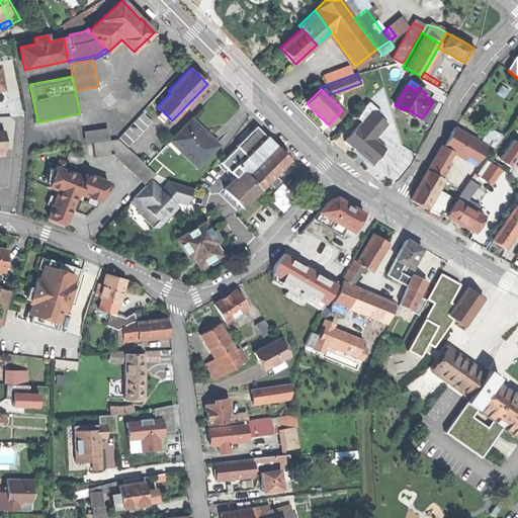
[(359,120),(344,140),(354,149),(372,166),(384,151),(372,141),(379,132),(389,121),(367,103),(355,116),(359,120)]
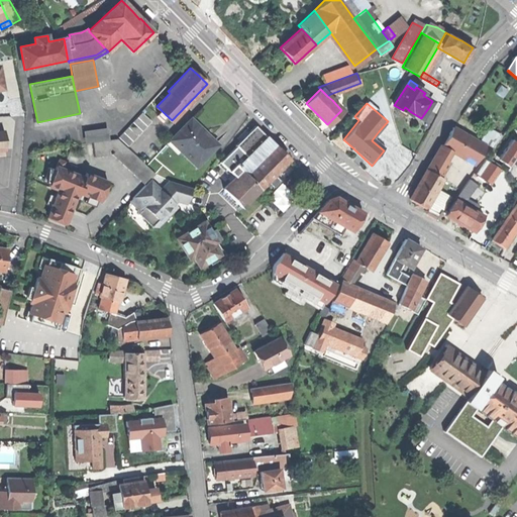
[(128,145),(152,121),(142,112),(133,121),(121,133),(119,136),(128,145)]
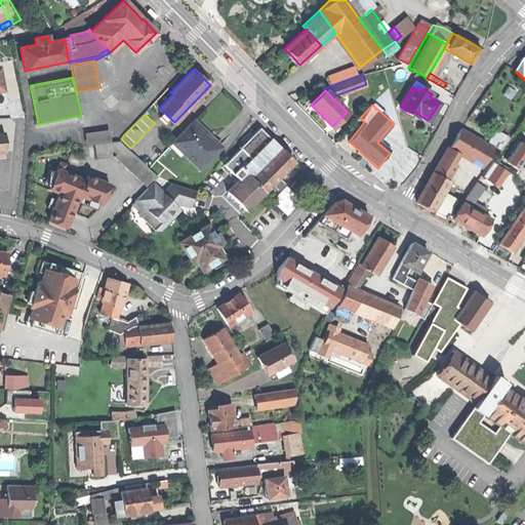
[(193,152),(205,163),(221,146),(209,133),(195,119),(177,136),(193,152)]
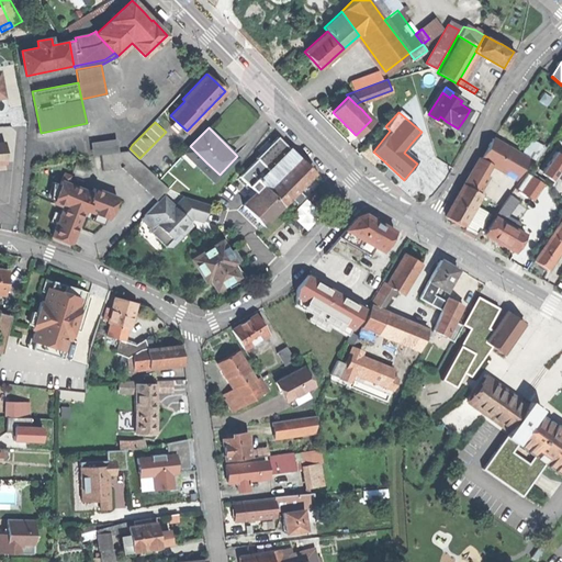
[(256,158),(257,159),(269,171),(290,149),(278,137),(270,144),(261,154),(256,158)]
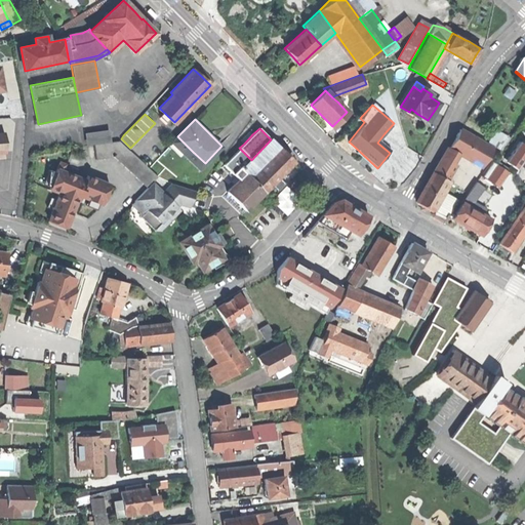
[(85,132),(87,145),(92,145),(112,142),(110,129),(85,132)]
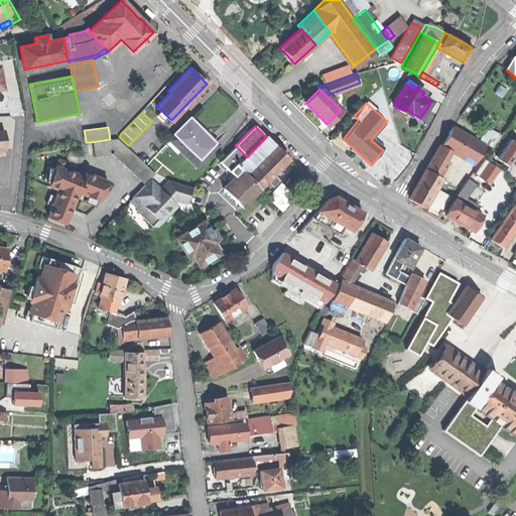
[(475,163),(485,145),(453,128),(442,146),(450,151),(454,152),(475,163)]
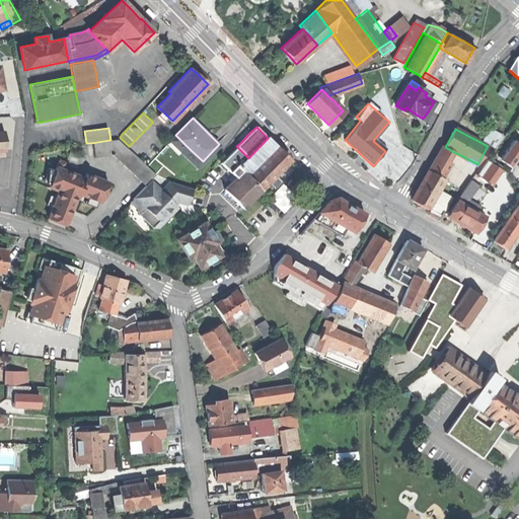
[(238,139),(241,142),(249,133),(246,130),(238,139)]
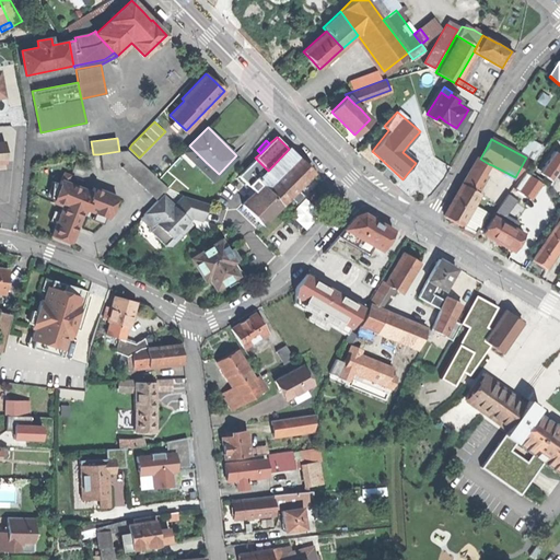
[(526,147),(538,153),(541,147),(529,140),(526,147)]
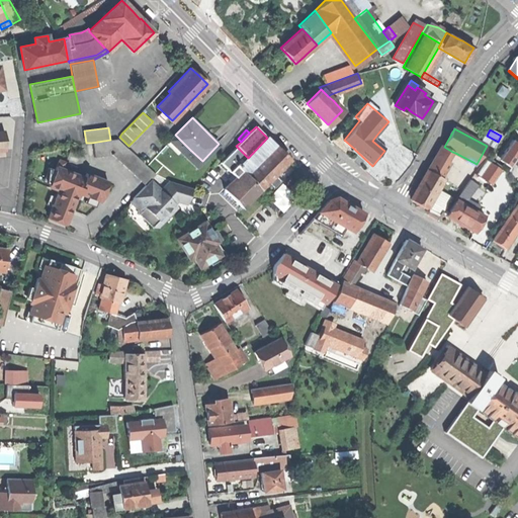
[(170,140),(186,155),(190,150),(175,135),(170,140)]
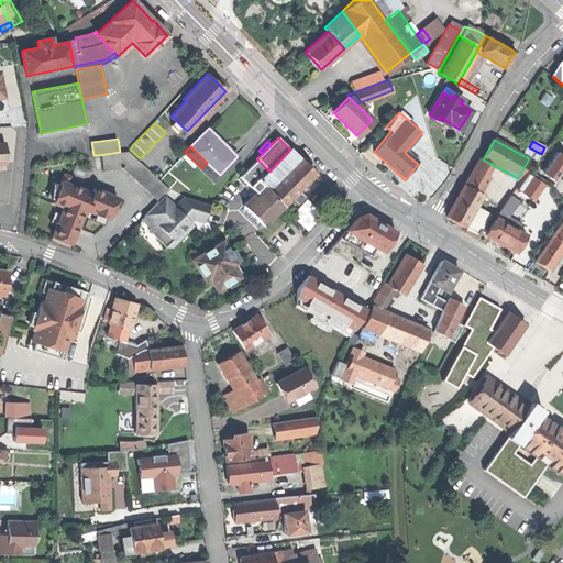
[(258,181),(263,186),(264,186),(268,190),(300,158),(290,150),(269,172),(260,181),(258,181)]
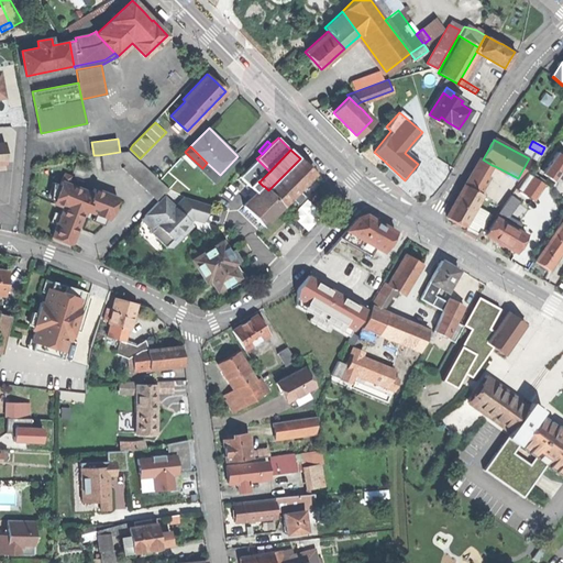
[(120,152),(99,155),(101,170),(121,168),(156,200),(168,189),(127,151),(120,152)]
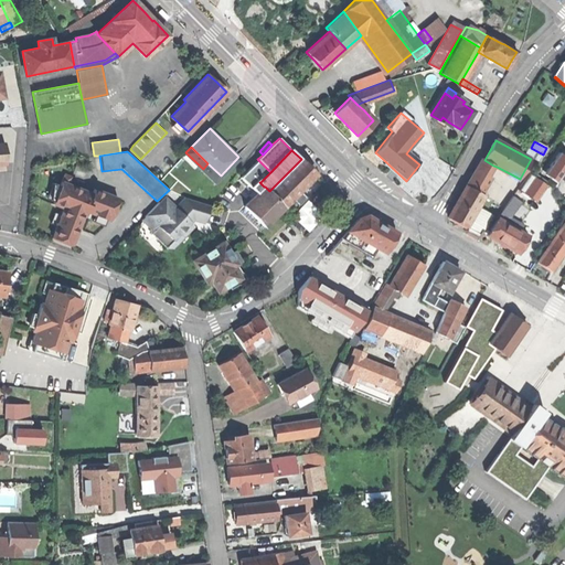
[(269,191),(285,206),(292,198),(300,190),(316,174),(306,164),(301,159),(269,191)]
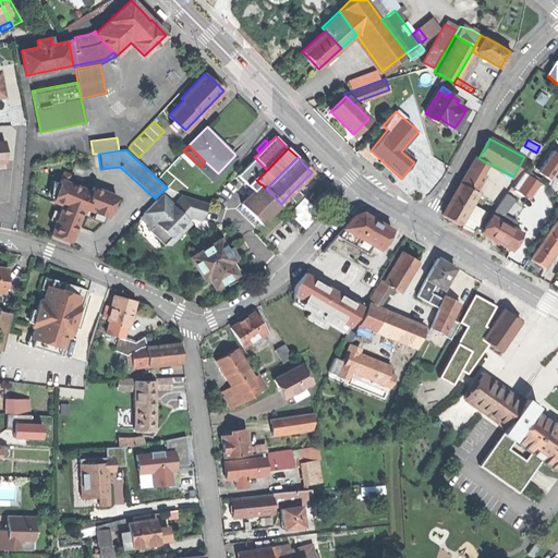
[(482,173),(487,164),(478,158),(475,157),(470,167),(482,173)]
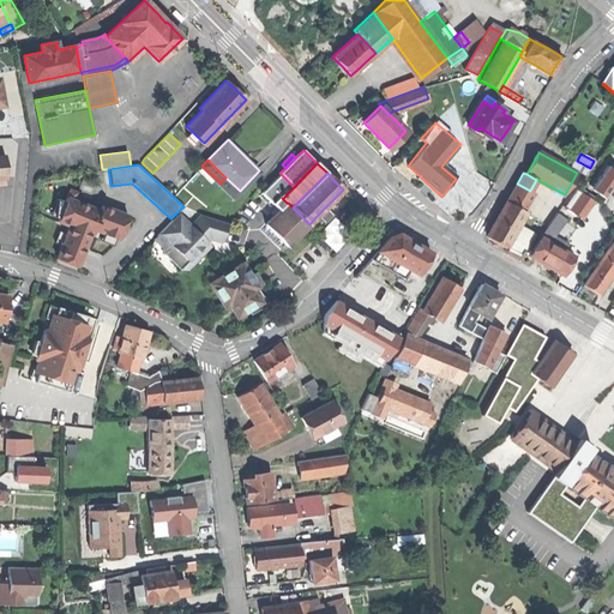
[(262,192),(272,203),(280,194),(283,198),(294,187),(281,174),(262,192)]
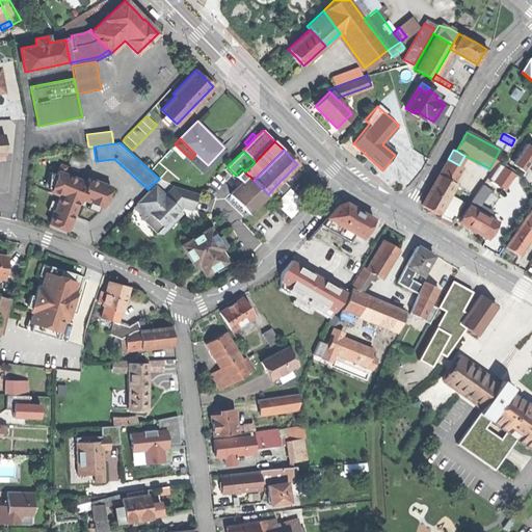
[(491,174),(498,178),(512,157),(506,153),(491,174)]
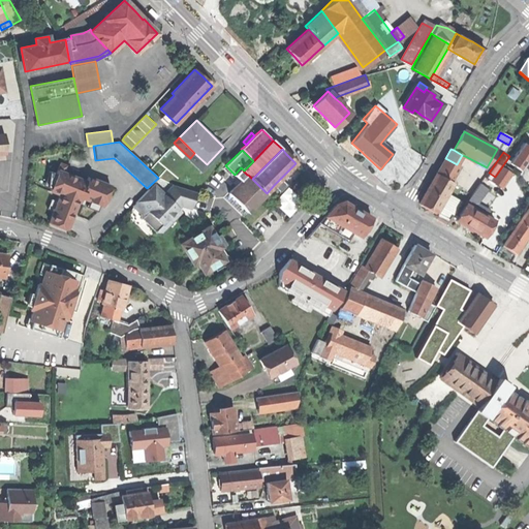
[(201,169),(207,164),(194,153),(190,158),(201,169)]
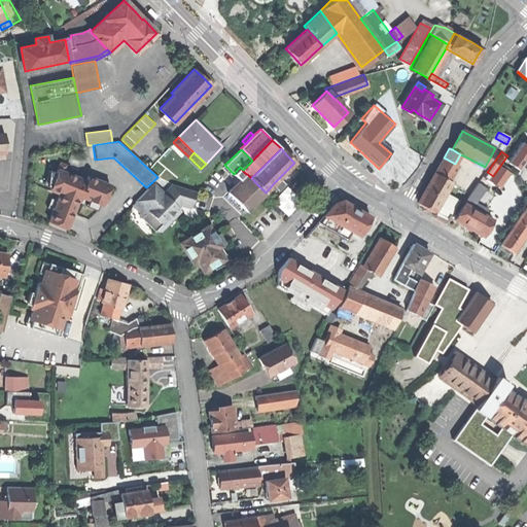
[(493,176),(502,182),(517,162),(507,155),(493,176)]
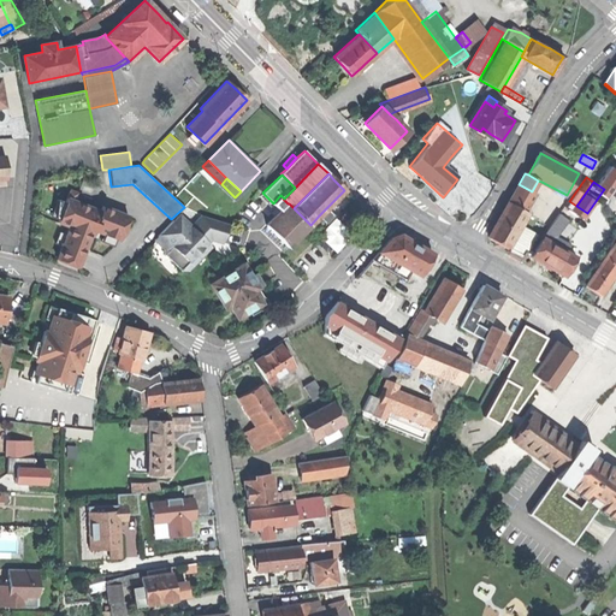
[(519,184),(508,203),(525,212),(529,203),(533,195),(534,194),(532,191),(519,184)]
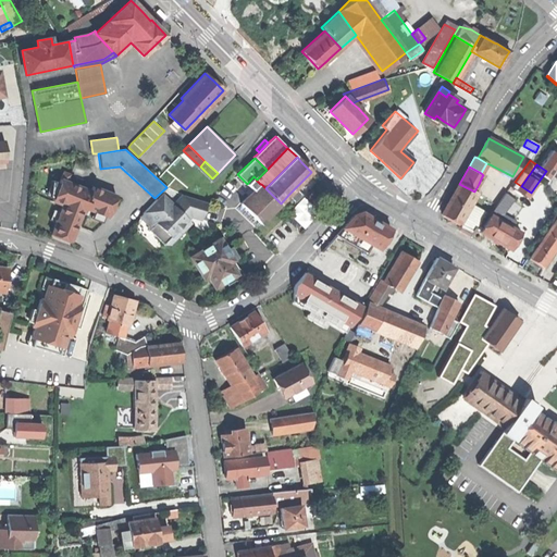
[(531,193),(551,207),(556,198),(556,178),(546,171),(531,193)]
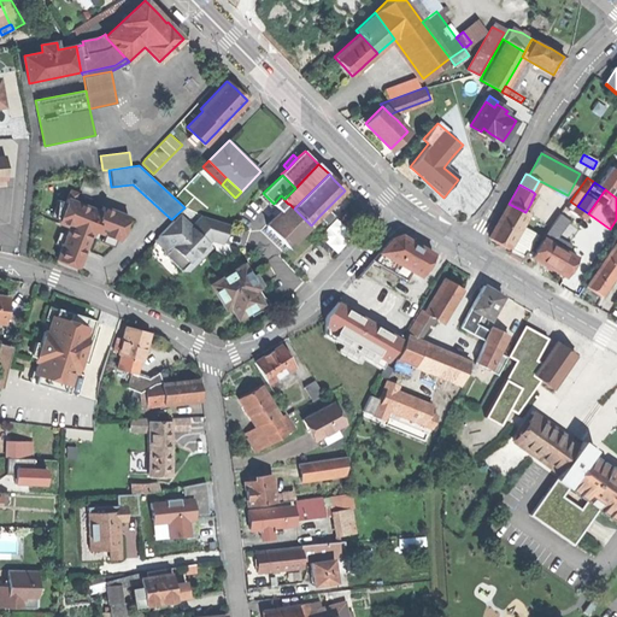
[(274,204),(281,211),(288,204),(283,199),(285,199),(281,195),(274,204)]
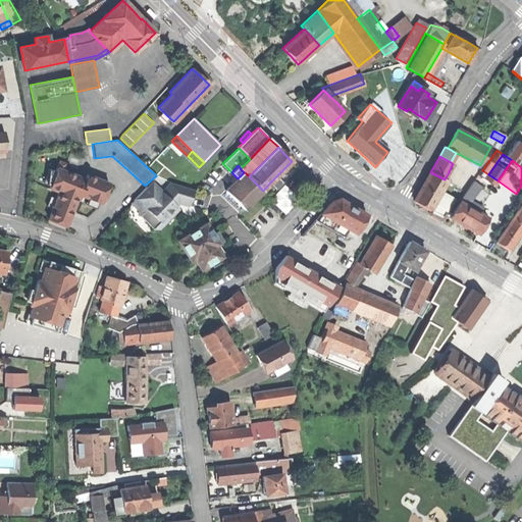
[(458,168),(452,165),(449,172),(455,175),(458,168)]
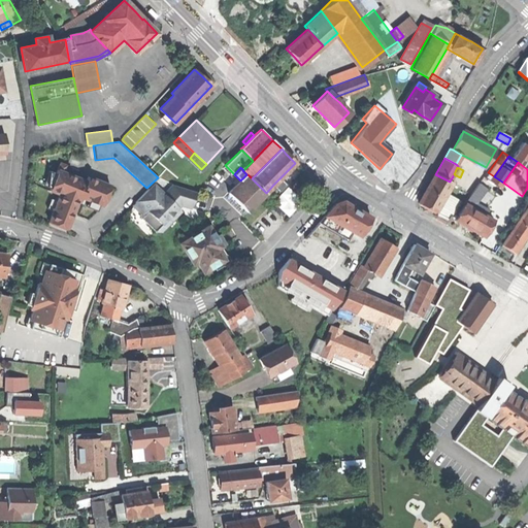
[(47,190),(57,194),(46,221),(67,229),(77,201),(78,198),(100,206),(108,184),(87,175),(86,179),(56,168),(47,190)]
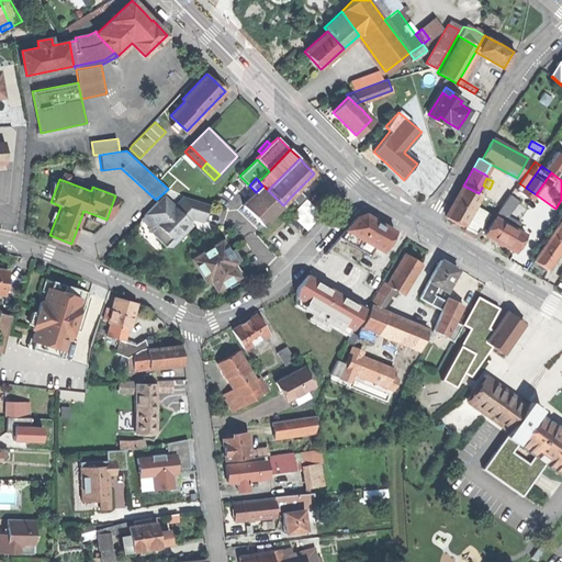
[(263,224),(283,205),(268,190),(263,186),(262,186),(256,192),(244,205),(263,224)]
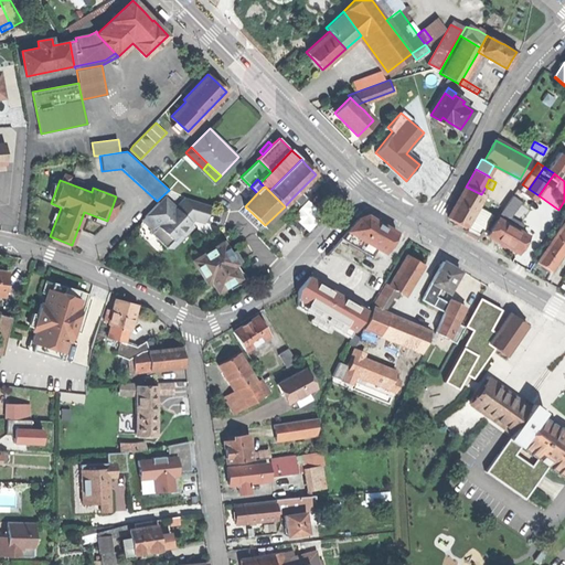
[(459,224),(467,227),(477,209),(483,196),(481,194),(466,187),(449,219),(455,221),(459,224)]
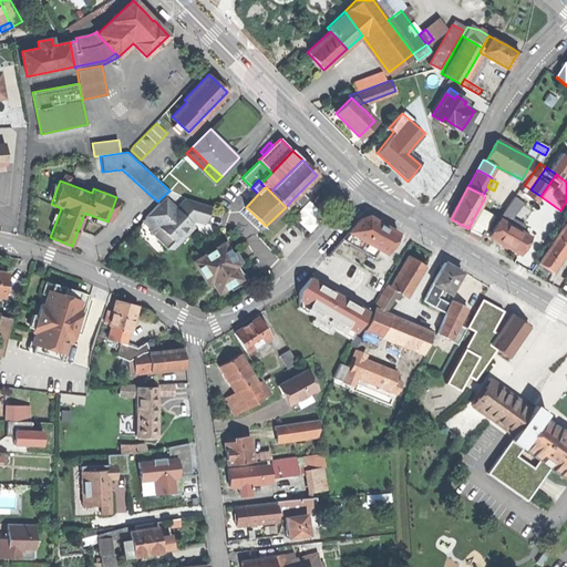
[(308,197),(301,191),(294,198),(300,205),(308,197)]
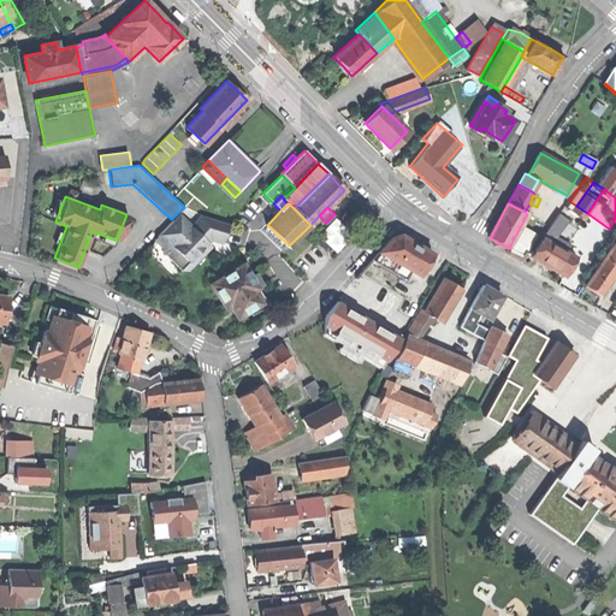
[(177,214),(158,237),(166,243),(164,246),(164,255),(172,261),(181,268),(189,270),(196,260),(193,258),(199,252),(202,255),(211,244),(208,243),(212,238),(221,242),(229,223),(201,215),(191,226),(177,214)]
